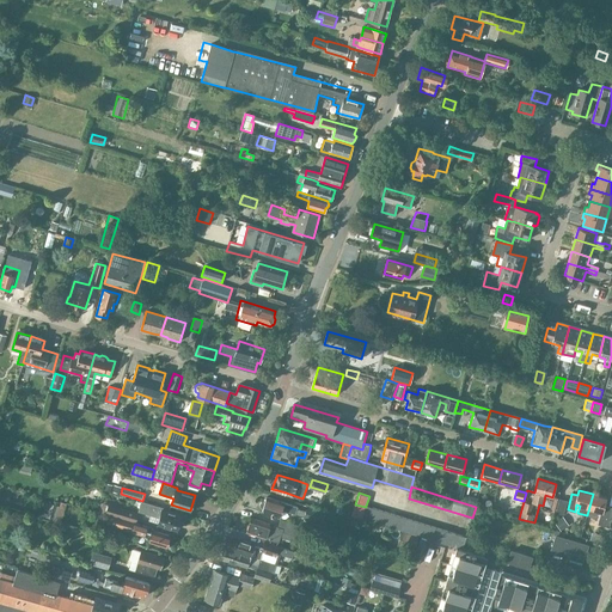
[(593,494),(587,515),(595,518),(598,512),(601,512),(598,525),(609,528),(611,516),(611,507),(605,506),(607,497),(593,494)]
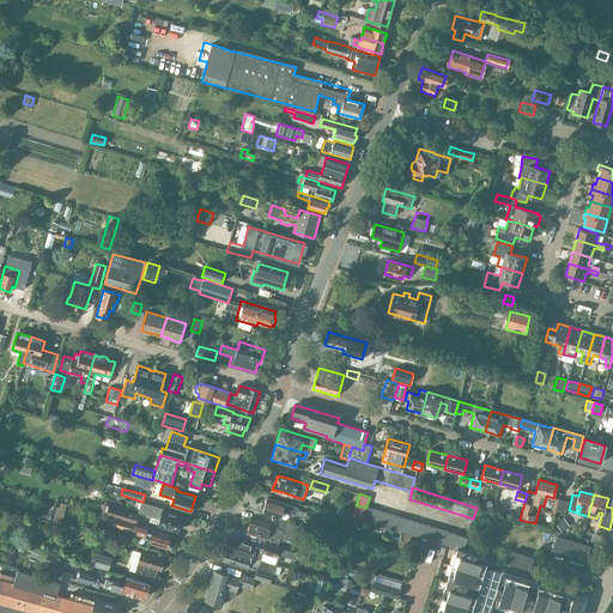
[(305,513),(297,510),(298,508),(267,498),(263,511),(280,517),(283,511),(296,515),(304,519),(303,521),(322,527),(327,514),(308,507),(305,513)]
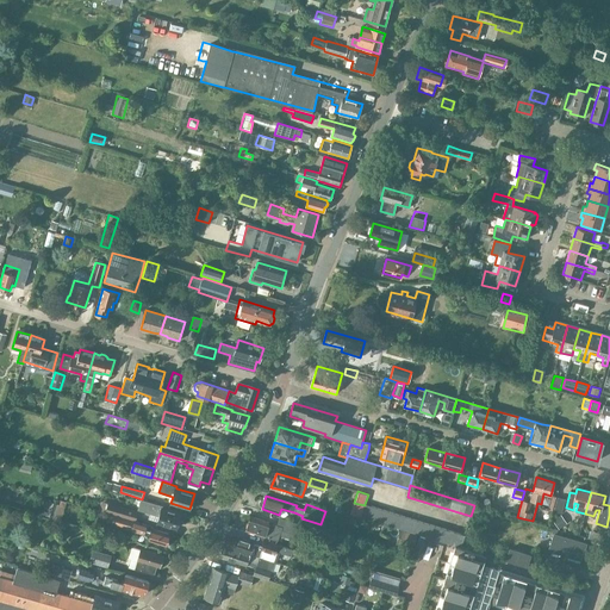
[(562,514),(566,500),(558,498),(554,512),(562,514)]
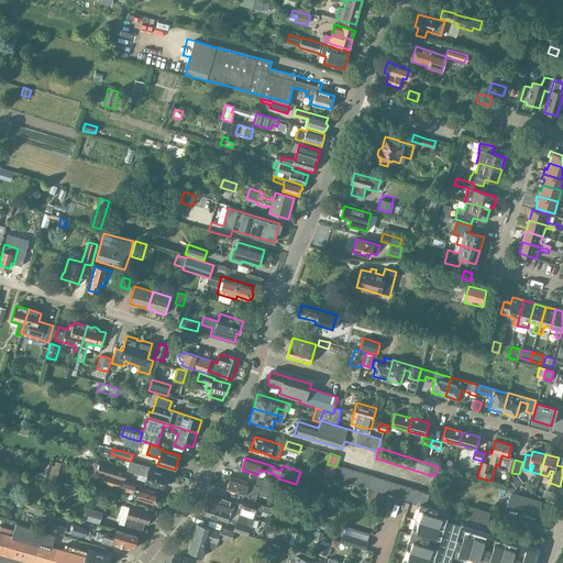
[(163,487),(167,474),(148,468),(150,467),(130,461),(127,471),(146,477),(145,482),(163,487)]
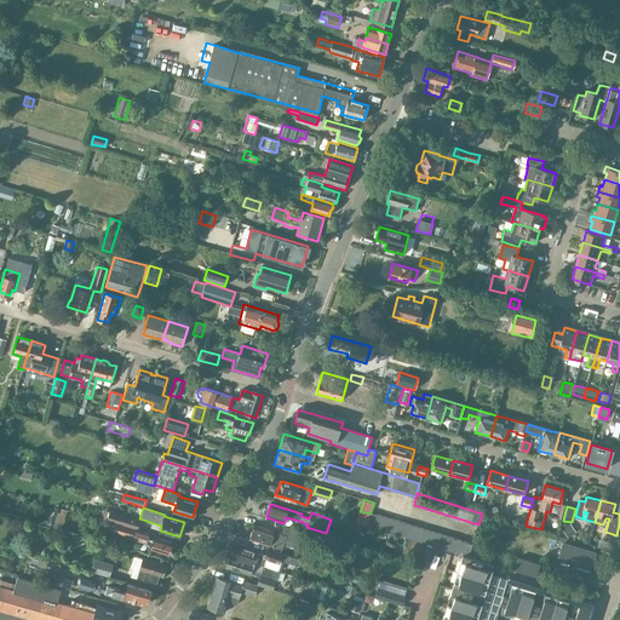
[(498,517),(500,510),(494,509),(491,507),(489,515),(498,517)]
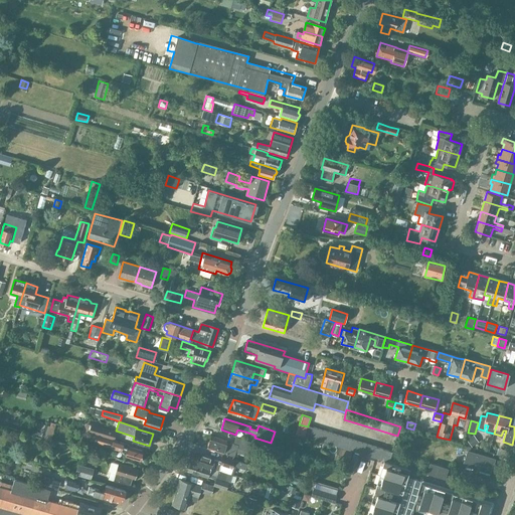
[(117,432),(92,424),(91,426),(90,426),(88,432),(90,432),(89,433),(92,434),(114,441),(117,432)]
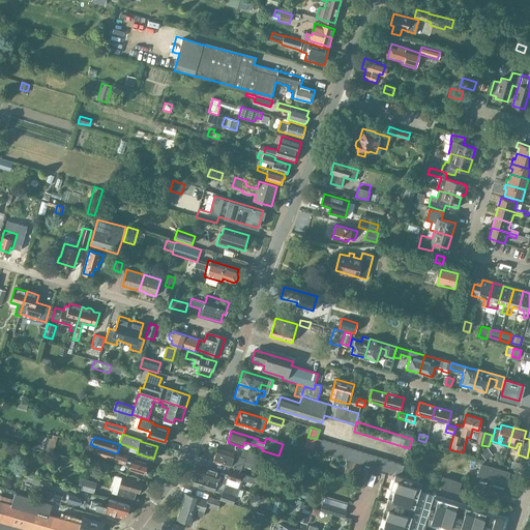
[(314,448),(401,475),(404,465),(317,438),(317,439),(314,448)]
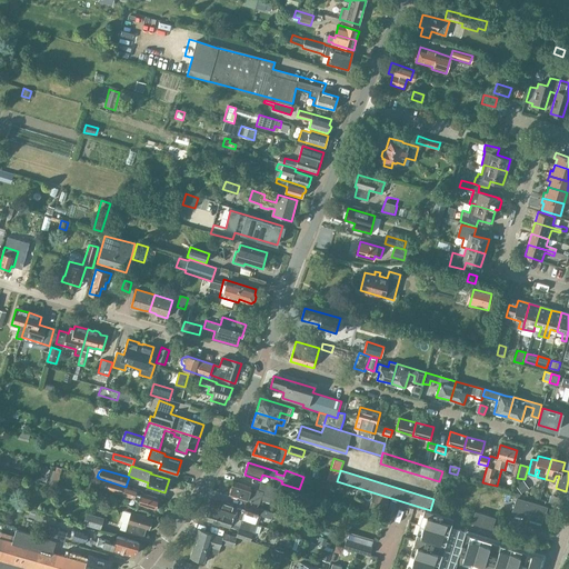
[(126,487),(101,479),(99,487),(103,488),(102,490),(133,499),(133,500),(139,501),(138,505),(155,509),(158,498),(143,493),(143,492),(126,487)]
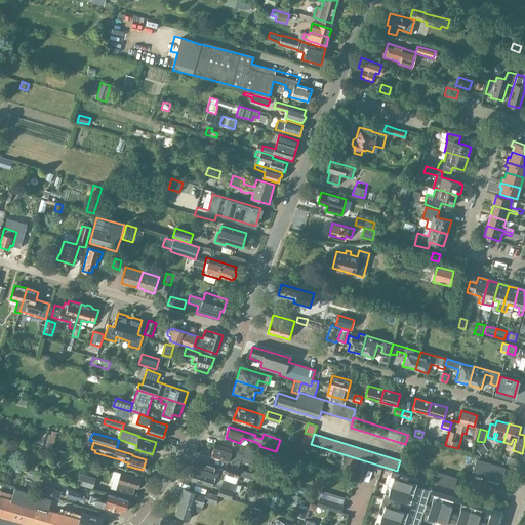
[(483,443),(476,448),(481,455),(488,450),(483,443)]
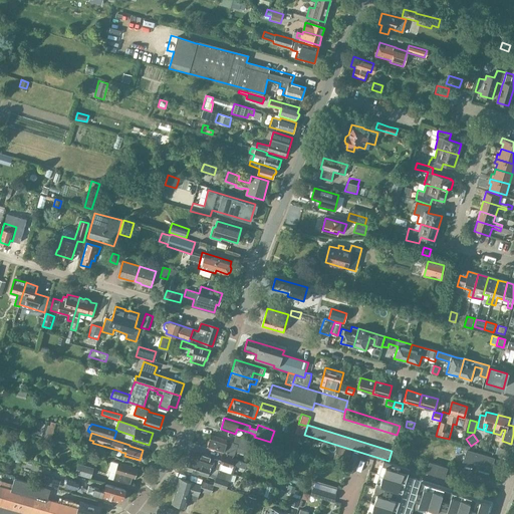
[(234,442),(211,435),(207,447),(234,456),(237,447),(248,450),(251,441),(236,436),(234,442)]
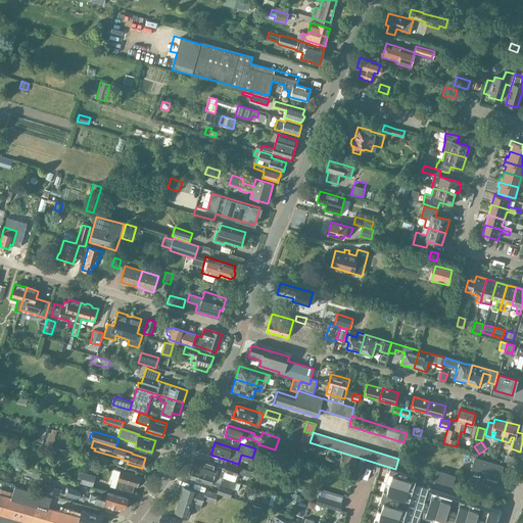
[(310,443),(307,449),(318,453),(320,446),(310,443)]
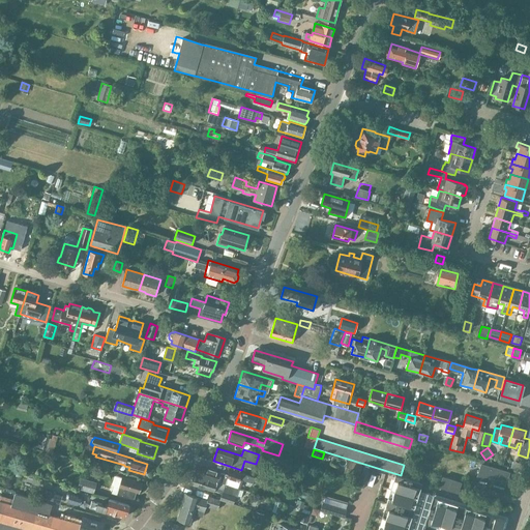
[(348,461),(345,473),(358,477),(362,465),(348,461)]
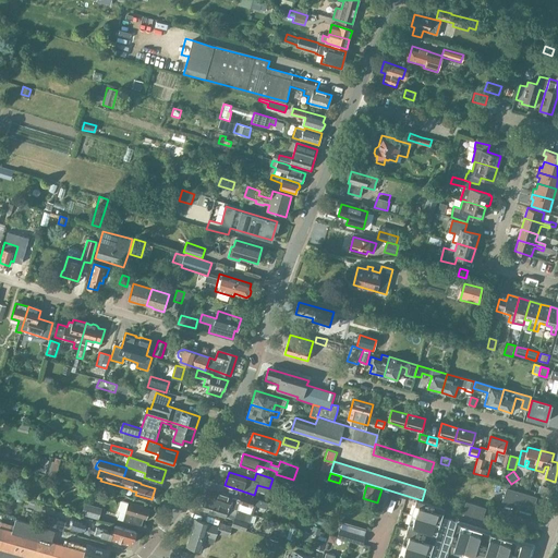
[(238,510),(244,512),(250,514),(253,505),(252,505),(254,498),(241,494),(240,499),(232,497),(223,495),(223,494),(207,488),(204,499),(238,510)]
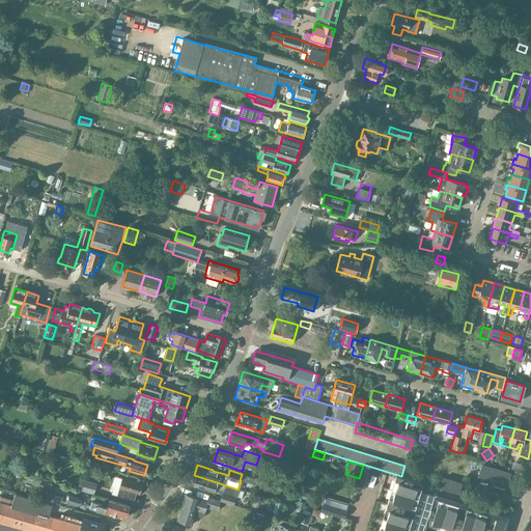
[(491,468),(482,465),(478,478),(495,483),(494,486),(505,491),(510,473),(509,473),(491,468)]
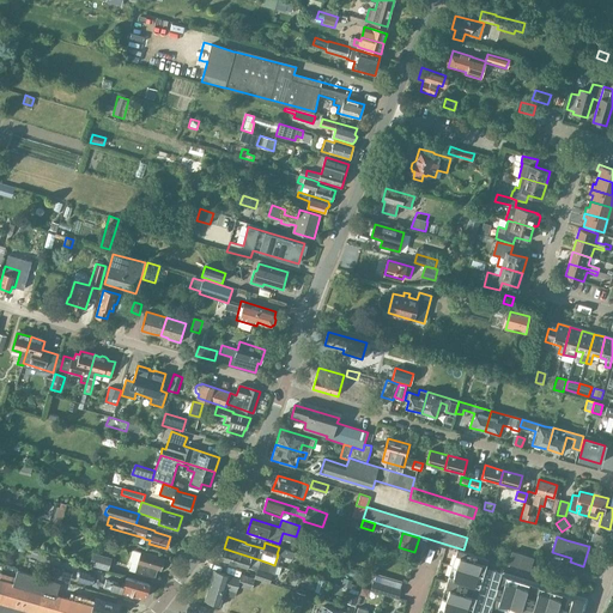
[(601,536),(599,544),(607,546),(608,539),(601,536)]
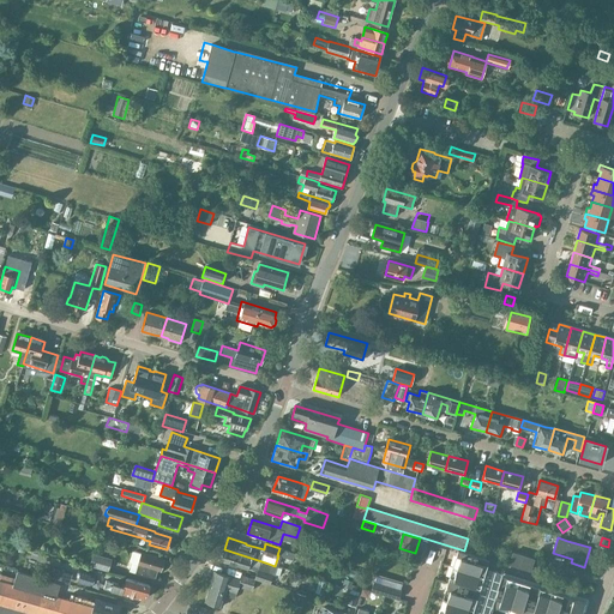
[(146,554),(148,551),(142,548),(140,553),(134,552),(132,563),(138,564),(136,573),(155,579),(158,571),(161,571),(164,559),(146,554)]
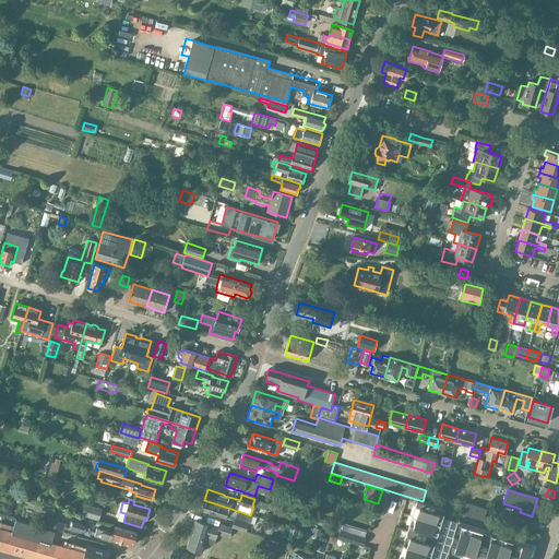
[(242,520),(245,513),(238,511),(204,500),(201,510),(225,519),(227,513),(236,516),(236,518),(242,520)]
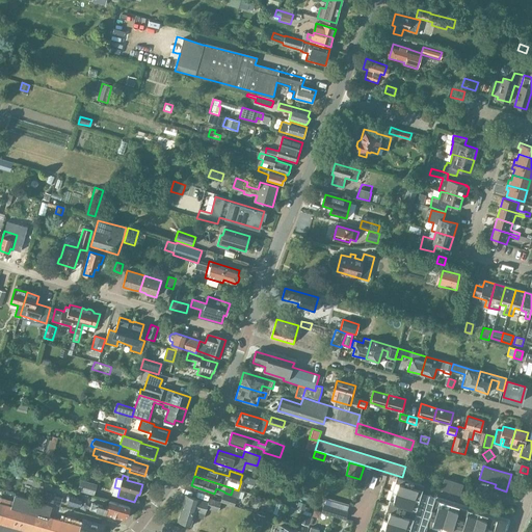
[(402,477),(397,476),(379,531),(429,531),(426,530),(427,526),(431,527),(433,524),(451,529),(450,531),(503,531),(504,531),(506,531),(508,526),(506,525),(507,521),(434,499),(435,496),(422,491),(424,484),(402,478),(402,477)]
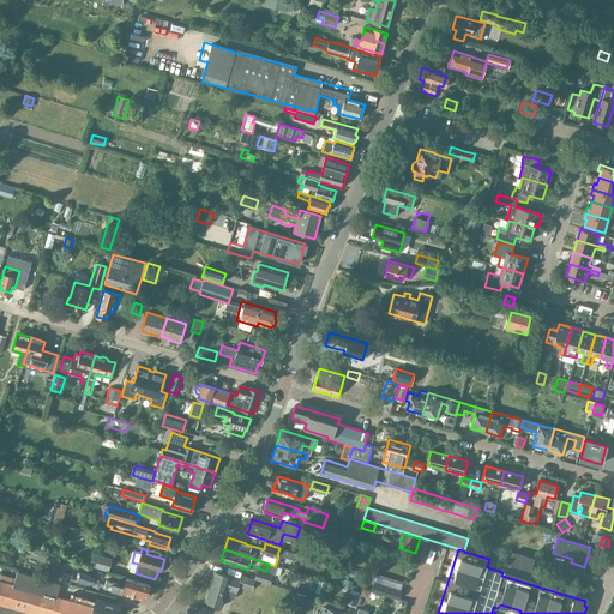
[(531,572),(535,559),(512,552),(509,566),(531,572)]
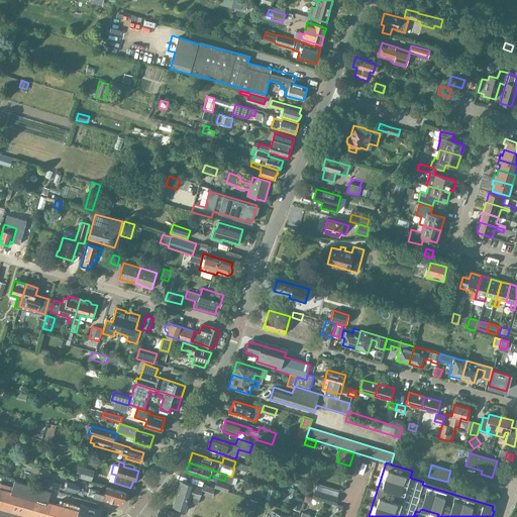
[(91,482),(94,471),(79,467),(76,477),(91,482)]
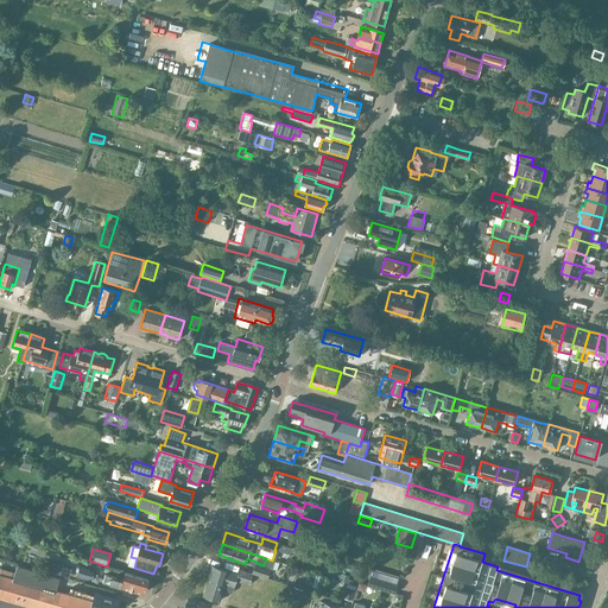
[(77,575),(92,578),(94,569),(80,565),(77,575)]
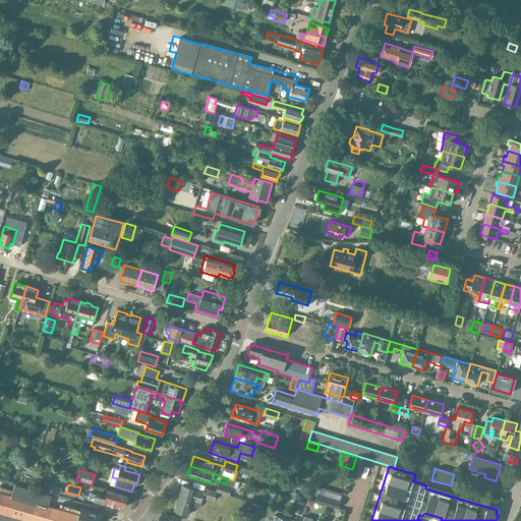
[(205,491),(182,484),(174,510),(188,515),(191,505),(199,508),(203,498),(214,501),(217,491),(206,487),(205,491)]
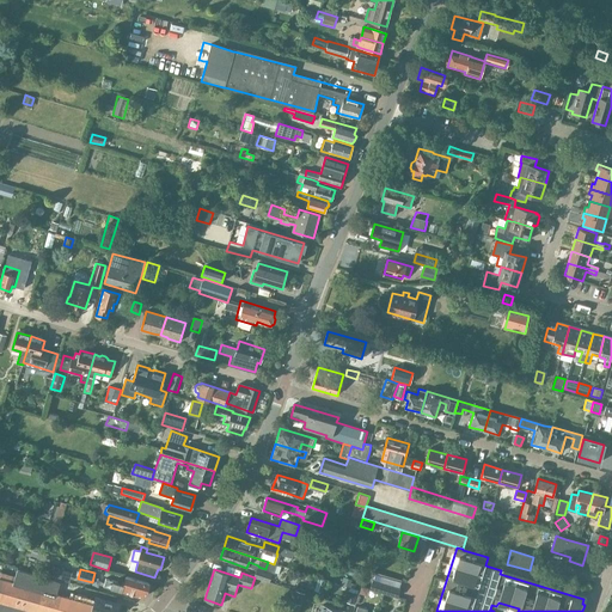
[(271,583),(274,575),(257,569),(255,577),(271,583)]
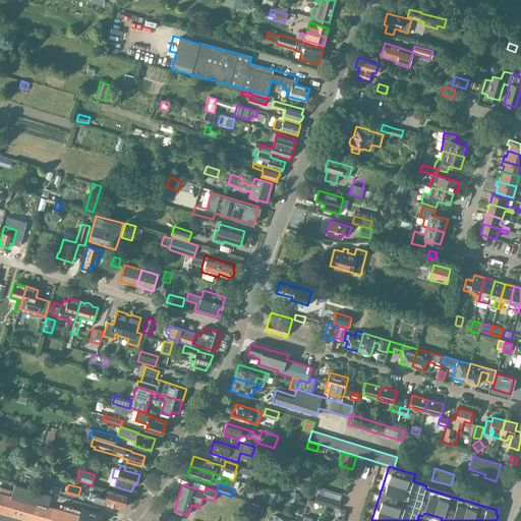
[(0,491),(0,520),(99,520),(101,516),(80,510),(60,505),(59,510),(48,507),(49,503),(51,496),(14,485),(11,496),(0,491)]
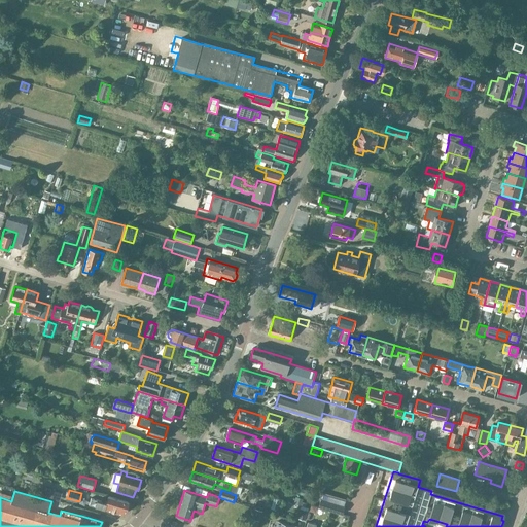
[(127,511),(129,502),(108,496),(106,502),(91,498),(89,504),(124,515),(125,511),(127,511)]
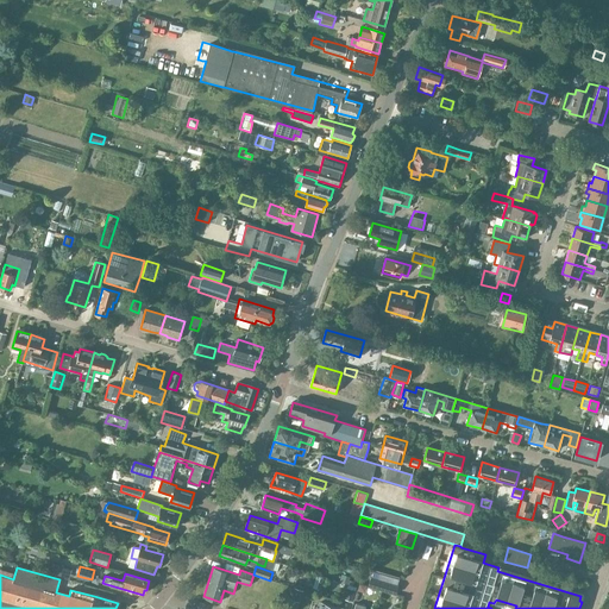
[(399,586),(384,582),(371,578),(368,586),(396,595),(399,586)]
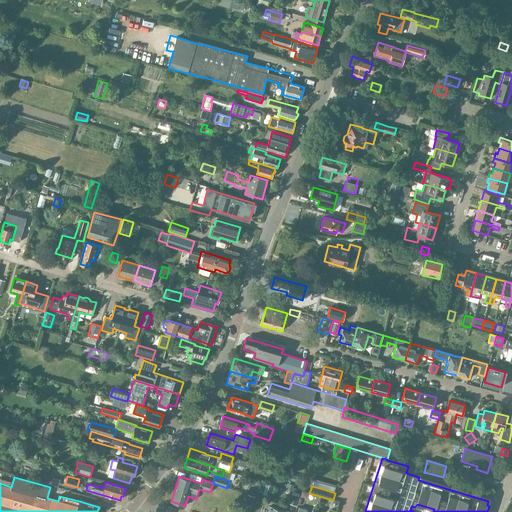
[(248,494),(245,504),(252,506),(255,497),(248,494)]
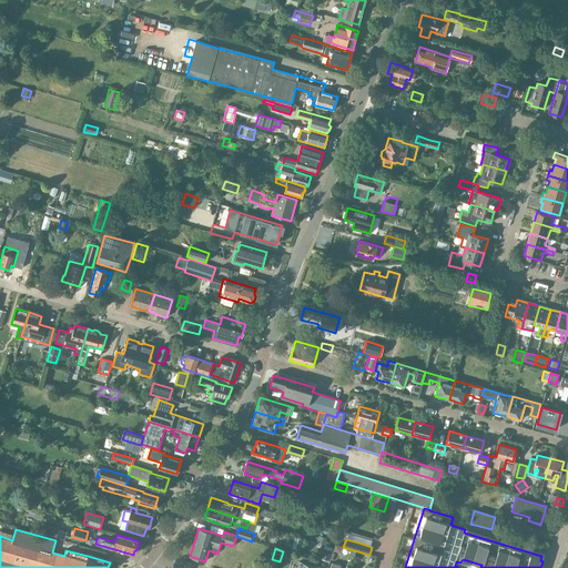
[(324,548),(321,559),(328,561),(332,550),(324,548)]
